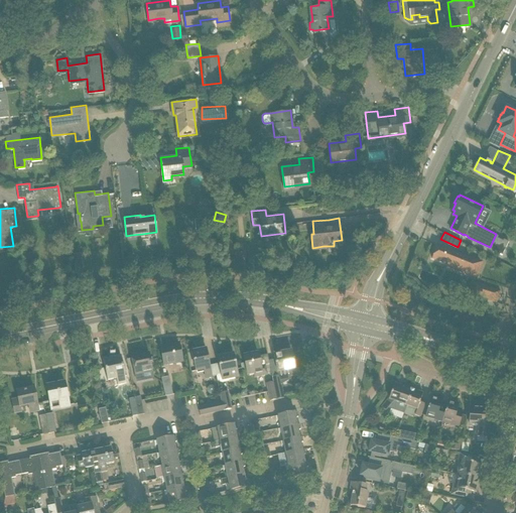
[(449,265),(468,273),(474,257),(464,253),(436,243),(431,256),(449,264),(449,265)]
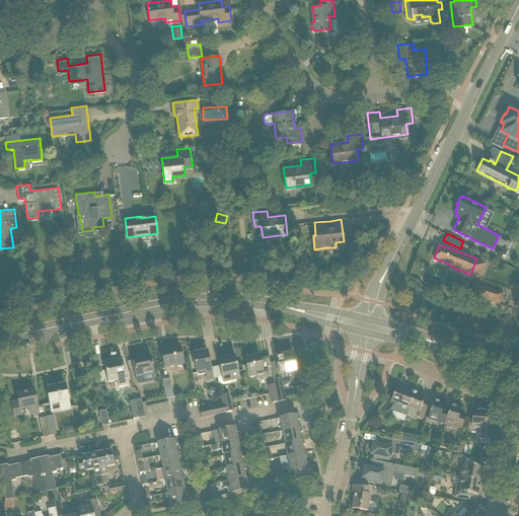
[(83,269),(81,252),(73,253),(75,270),(83,269)]
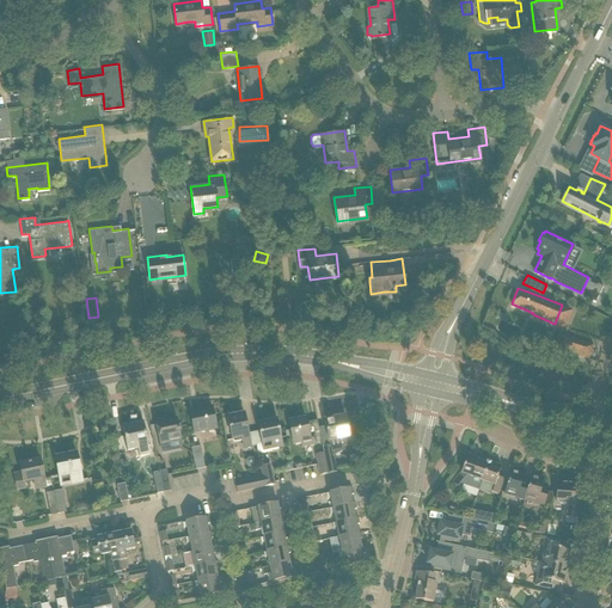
[(560,331),(555,345),(571,351),(573,349),(579,351),(577,352),(588,356),(591,351),(589,351),(591,345),(592,347),(593,343),(576,337),(576,336),(560,331)]
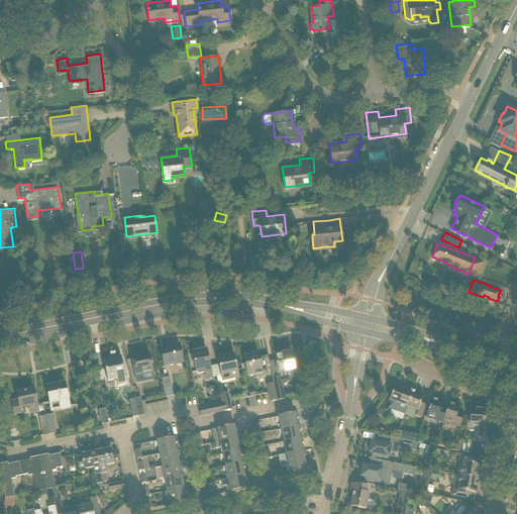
[(161,345),(164,364),(183,360),(179,341),(161,345)]
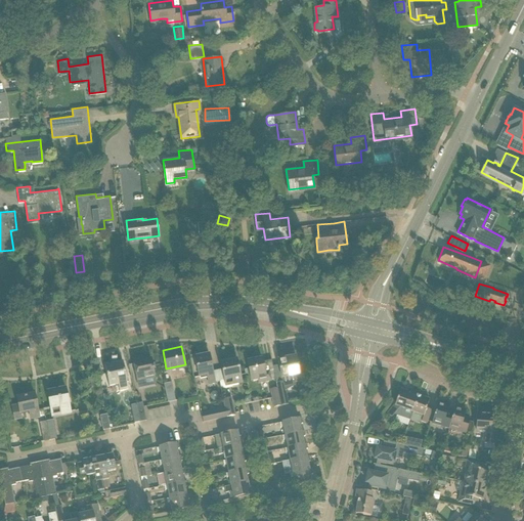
[(194,355),(199,375),(207,373),(209,381),(214,380),(209,352),(194,355)]
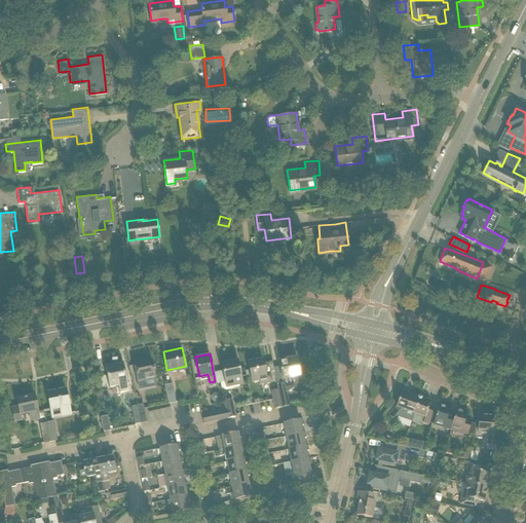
[(283,377),(295,374),(296,381),(302,380),(297,356),(278,359),(283,377)]
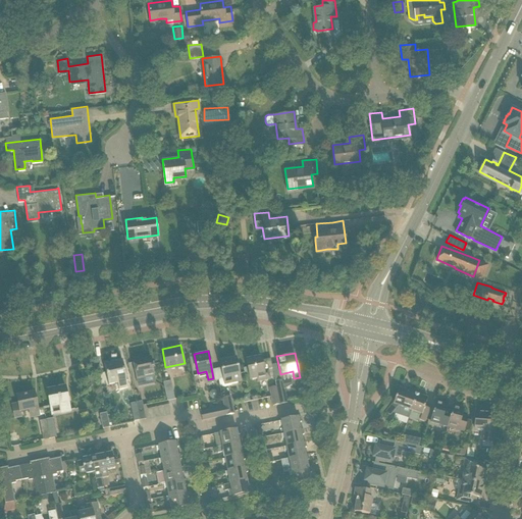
[(132,355),(137,377),(154,373),(151,356),(141,358),(140,354),(132,355)]
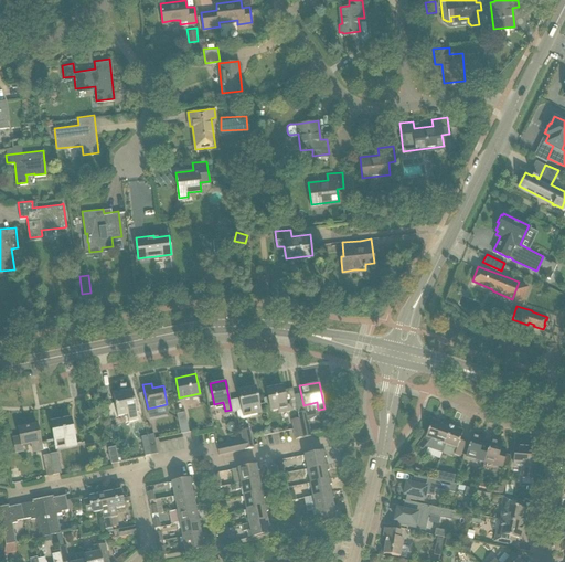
[(266,388),(270,407),(278,406),(278,410),(291,407),(289,398),(285,399),(281,384),(266,388)]
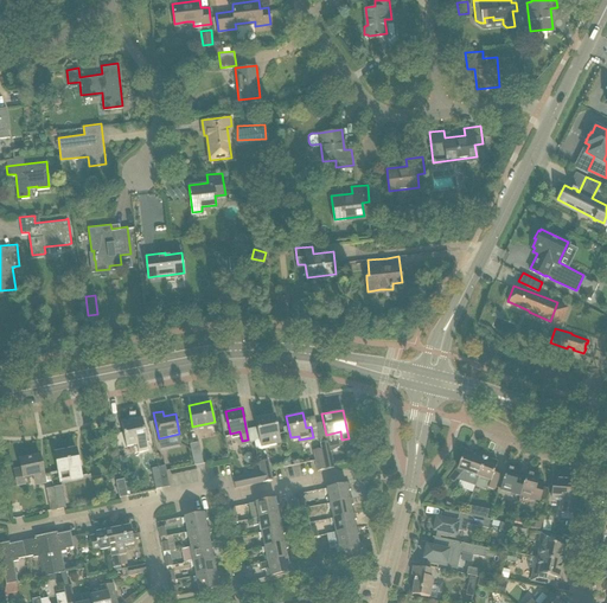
[(280,440),(274,414),(255,417),(260,437),(255,438),(254,440),(255,446),(259,447),(269,444),(268,442),(269,442),(280,440)]
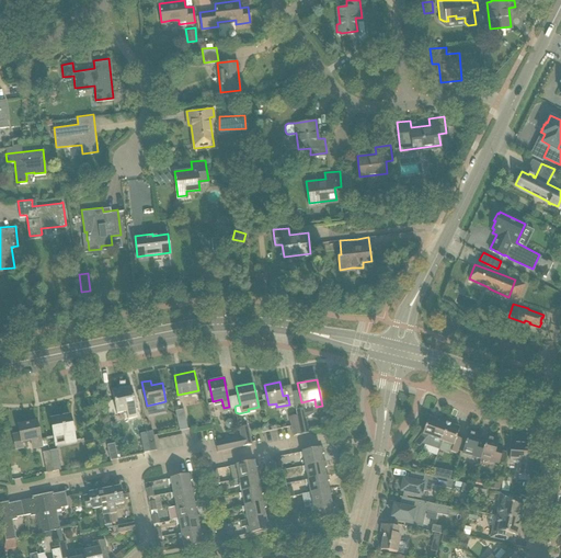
[(112,388),(116,412),(126,410),(127,417),(137,414),(130,385),(112,388)]
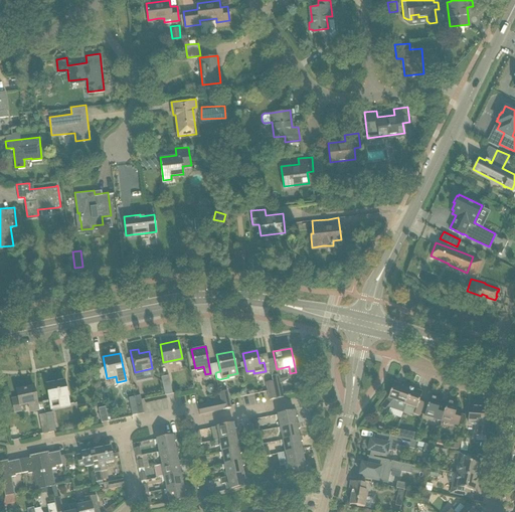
[(272,374),(273,379),(276,396),(283,395),(279,372),(272,374)]
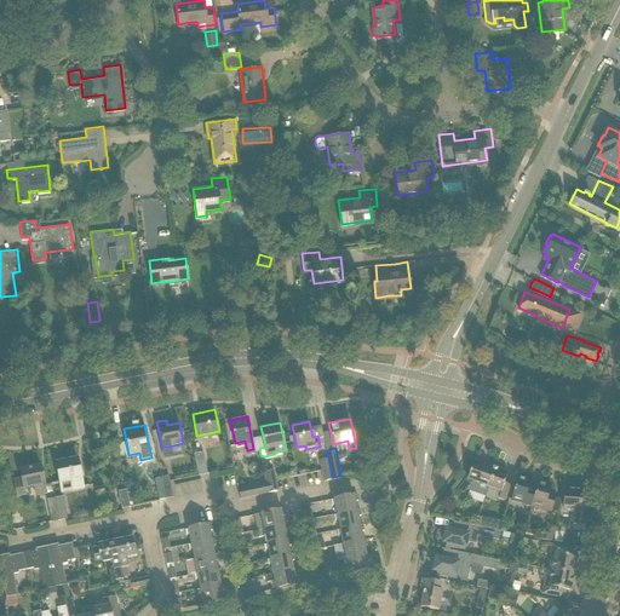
[(194,452),(197,473),(207,471),(202,449),(194,452)]
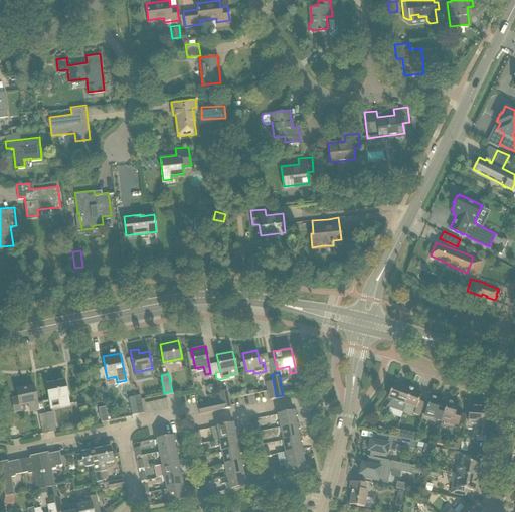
[(46,382),(49,396),(49,399),(51,407),(69,403),(64,379),(46,382)]
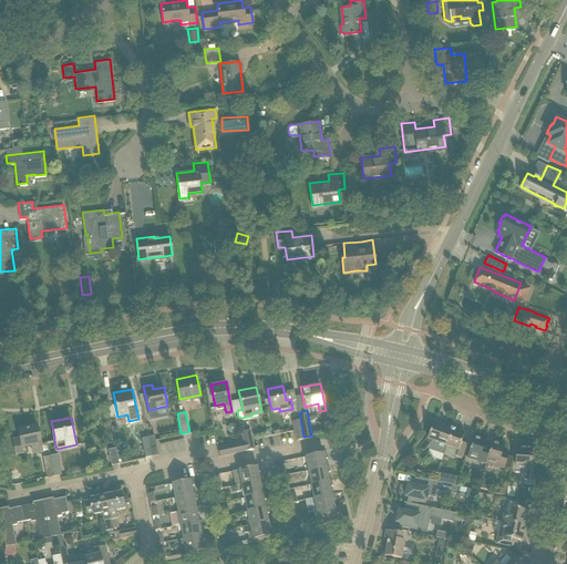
[(303,437),(300,418),(292,419),(296,439),(303,437)]
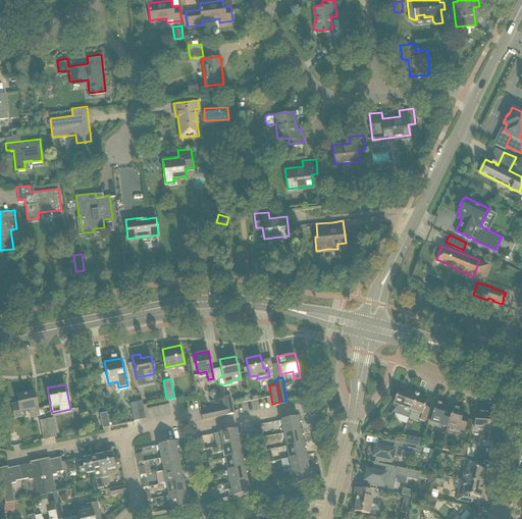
[(409,416),(411,408),(418,388),(413,387),(412,390),(399,385),(394,400),(385,409),(389,413),(393,410),(409,416)]
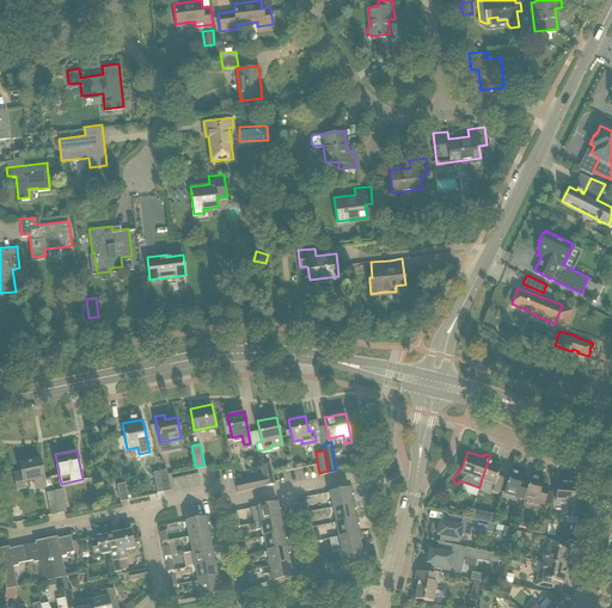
[(482,478),(494,483),(491,489),(499,491),(503,476),(497,473),(501,464),(494,461),(495,458),(490,455),(482,478)]
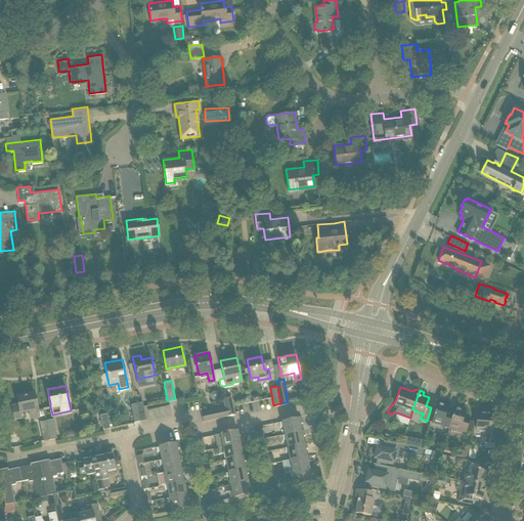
[(16,395),(18,403),(11,404),(14,418),(22,416),(20,410),(31,408),(32,417),(39,415),(34,392),(16,395)]
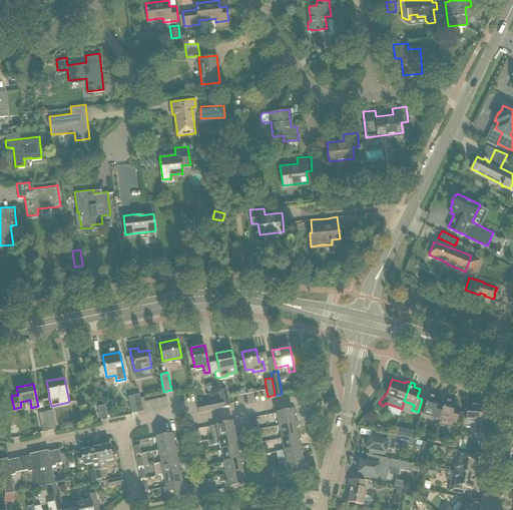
[(218,389),(220,398),(221,406),(229,404),(226,387),(218,389)]
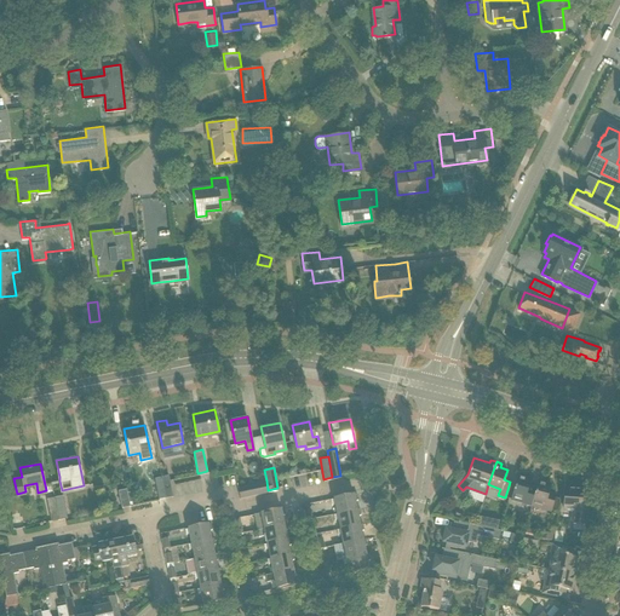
[(168,473),(161,475),(166,496),(173,495),(168,473)]
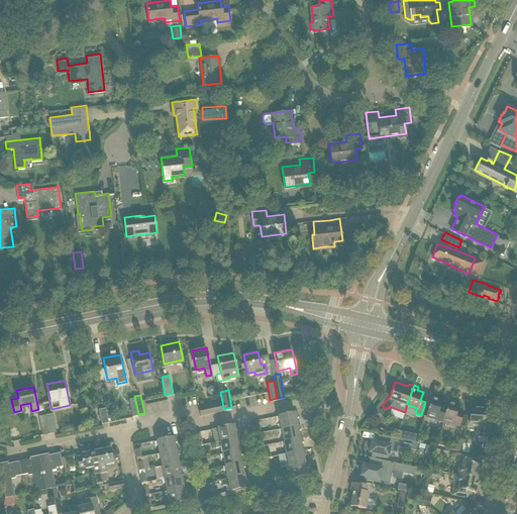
[(426,414),(442,419),(446,406),(440,405),(442,398),(431,395),(426,414)]
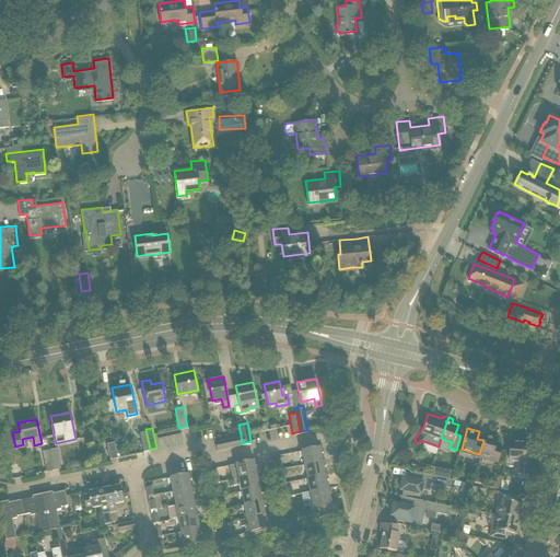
[(150,449),(146,429),(139,430),(143,450),(150,449)]
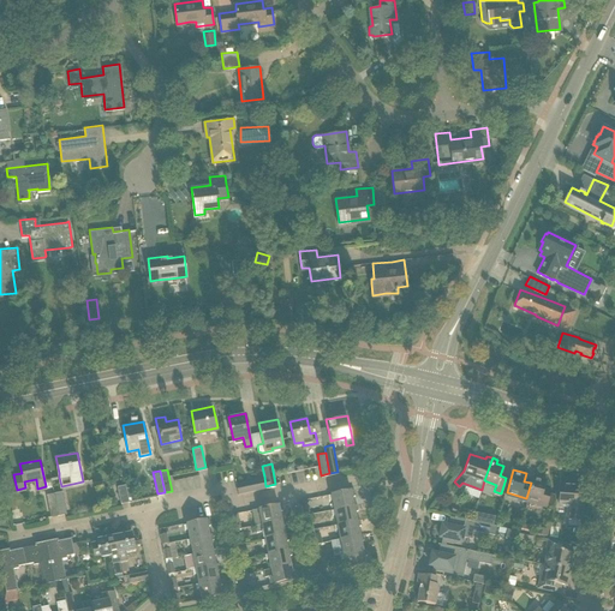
[(531,483),(526,498),(547,504),(551,489),(544,487),(547,479),(533,475),(531,483)]
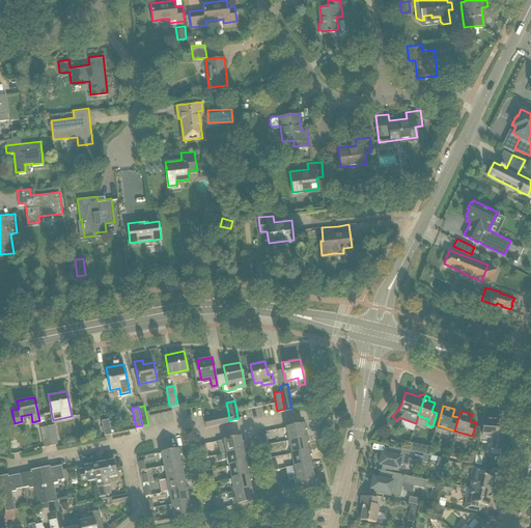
[(229,420),(228,412),(203,417),(205,425),(229,420)]
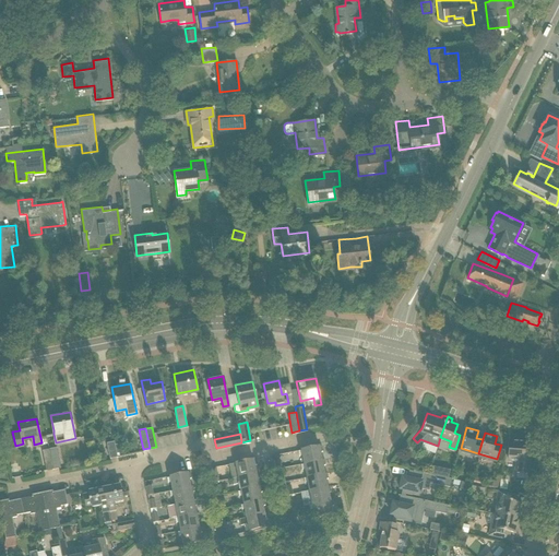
[(107,441),(109,457),(117,456),(114,439),(107,441)]
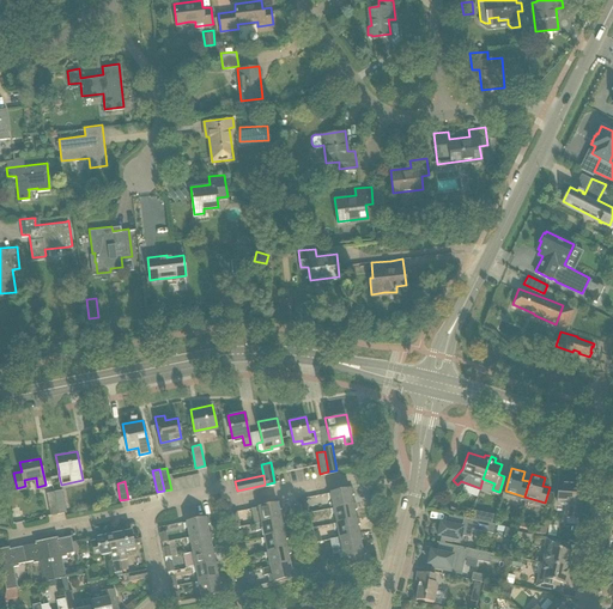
[(578,516),(581,495),(577,495),(577,482),(558,481),(557,501),(565,501),(565,515),(566,515),(566,521),(577,522),(577,516),(578,516)]
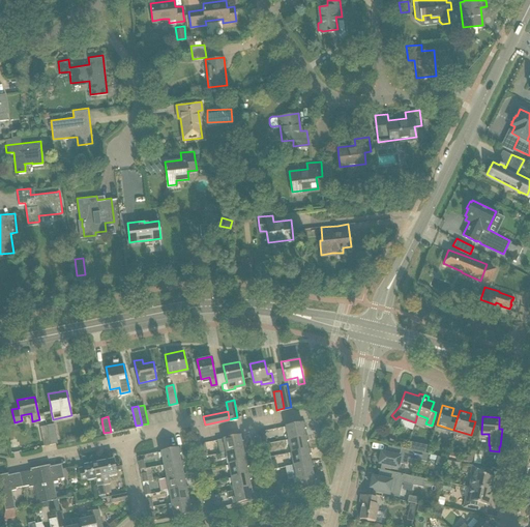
[(286,430),(288,438),(304,434),(303,427),(305,426),(304,420),(302,421),(302,420),(285,425),(283,426),(284,430),(286,430)]
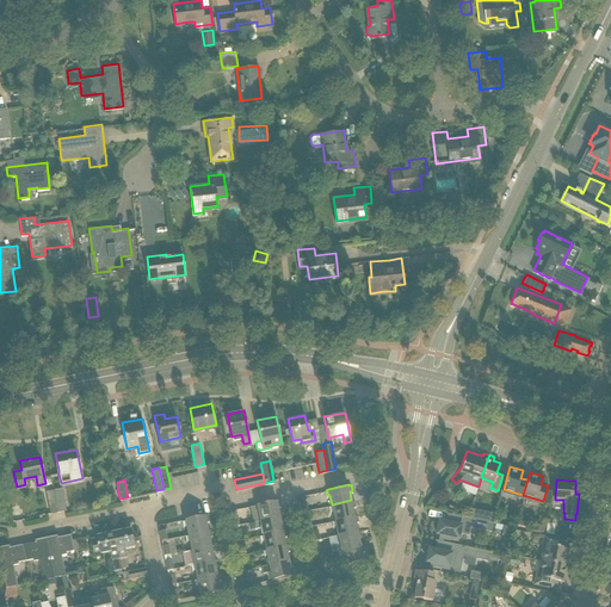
[(62,487),(54,488),(57,511),(66,508),(62,487)]
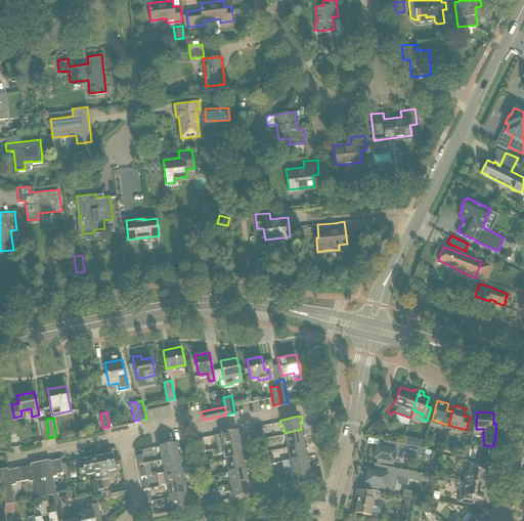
[(49,438),(46,419),(39,420),(43,439),(49,438)]
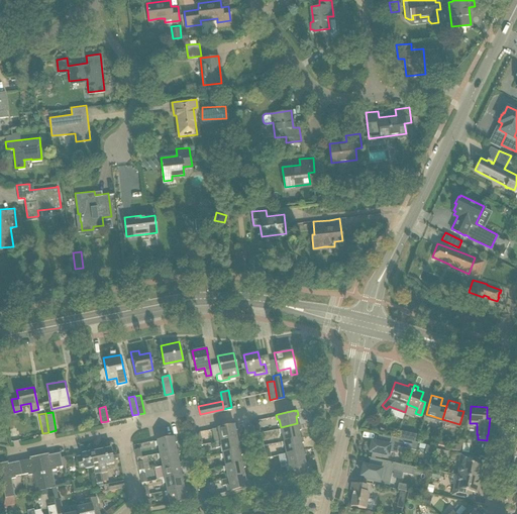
[(211,427),(214,440),(236,435),(235,428),(237,427),(236,422),(234,423),(234,422),(211,427)]
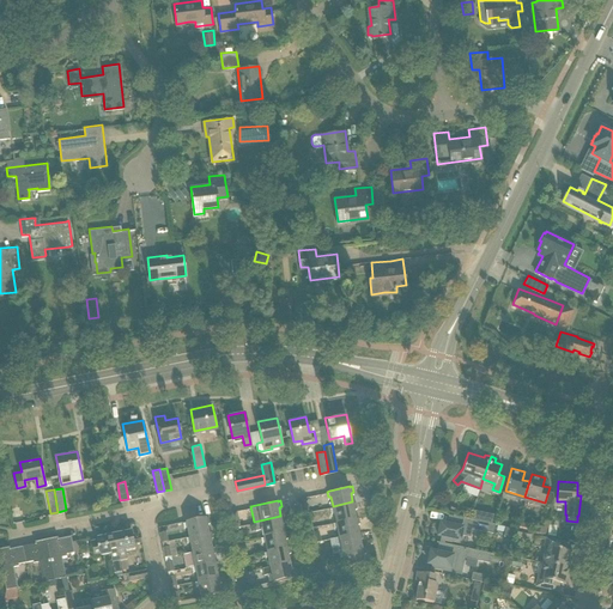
[(334,511),(335,521),(356,517),(356,516),(354,509),(357,506),(356,501),(352,501),(333,506),(329,506),(331,512),(334,511)]
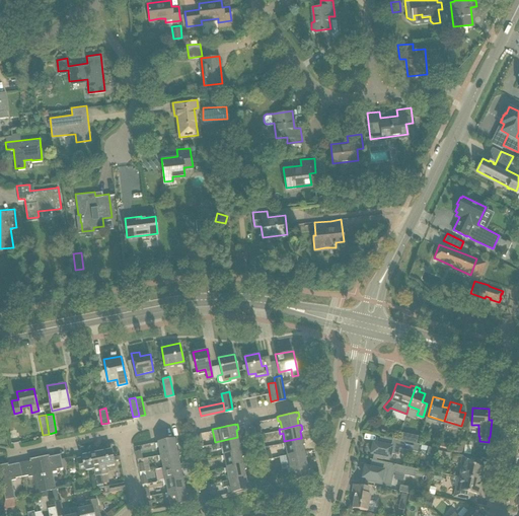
[(375,453),(375,456),(382,457),(388,458),(390,451),(397,452),(398,446),(417,450),(419,442),(378,434),(377,434),(379,435),(378,442),(373,441),(370,452),(375,453)]
